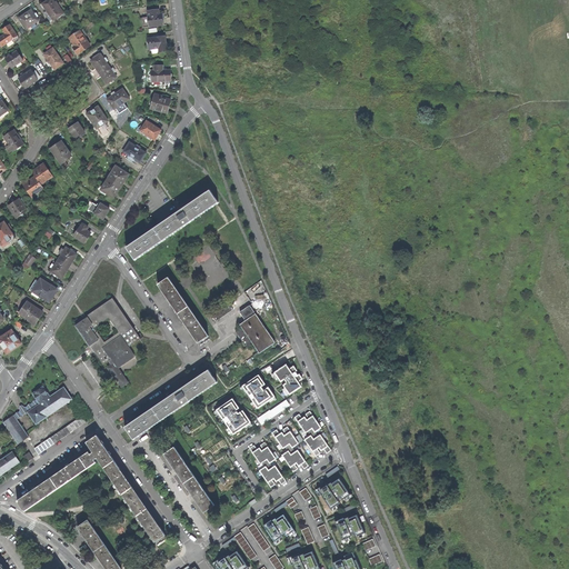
[(51,21),(63,13),(57,2),(55,2),(53,0),(46,0),(41,3),(47,11),(45,12),(51,21)]
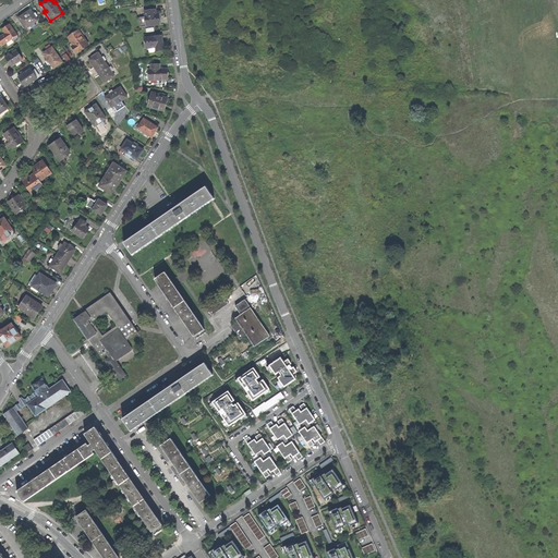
[(34,13),(31,9),(24,13),(19,17),(26,28),(29,25),(32,27),(36,24),(35,22),(38,20),(36,16),(38,15),(36,12),(34,13)]
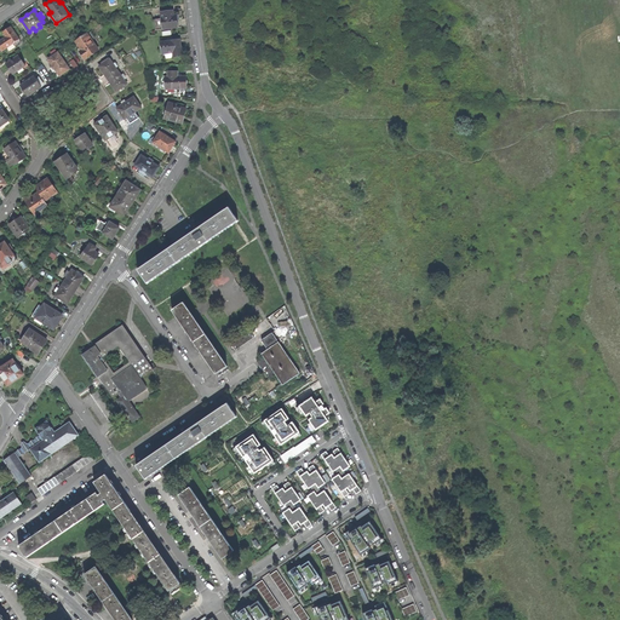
[(173,10),(161,12),(161,17),(155,18),(156,29),(178,27),(177,21),(176,15),(173,15),(173,10)]
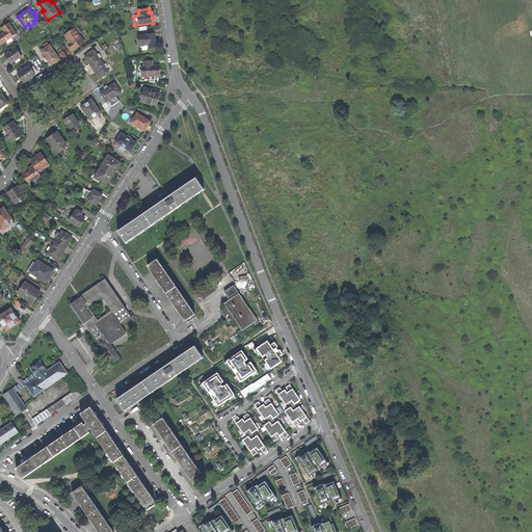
[(18,34),(9,22),(5,25),(2,26),(5,31),(0,34),(0,41),(1,43),(5,41),(7,44),(14,38),(12,37),(18,34)]
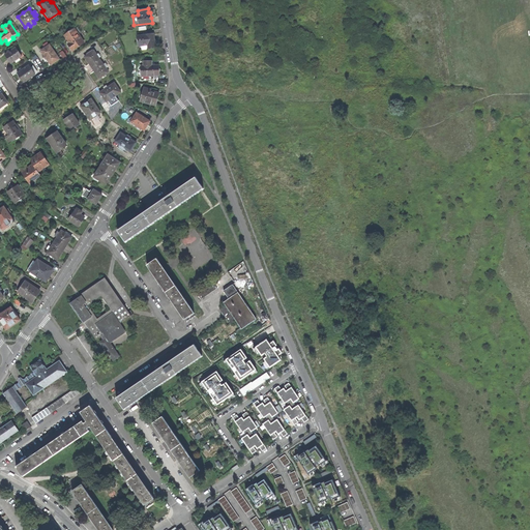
[(76,48),(84,41),(75,28),(65,34),(69,42),(68,43),(72,50),(76,48)]
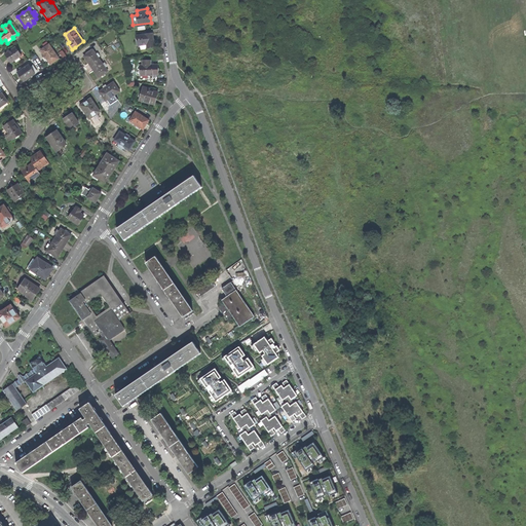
[(153,33),(138,35),(139,44),(147,42),(147,47),(154,46),(153,39),(153,33)]
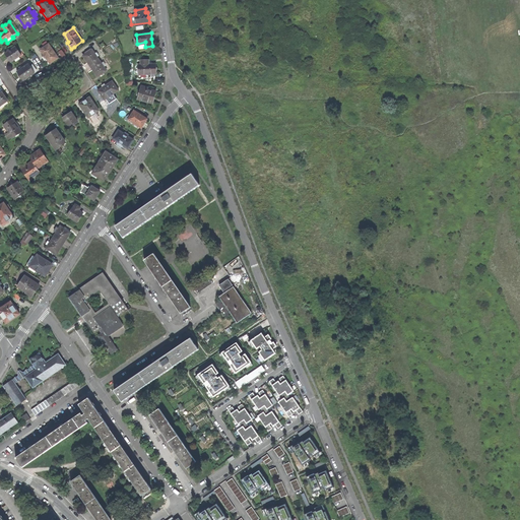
[(41,49),(50,63),(54,61),(58,58),(49,44),(41,49)]
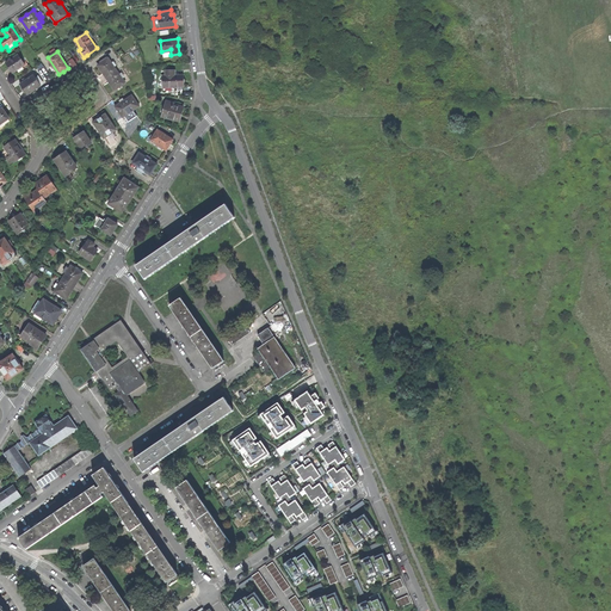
[(18,54),(6,62),(8,68),(12,73),(17,69),(18,72),(29,66),(26,62),(24,63),(18,54)]
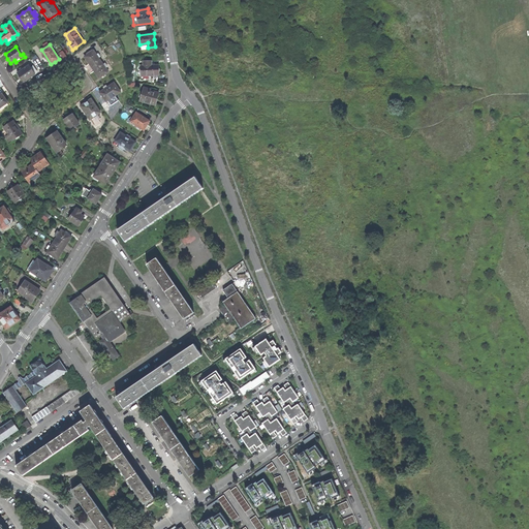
[(88,61),(92,66),(101,60),(94,51),(85,56),(88,61)]
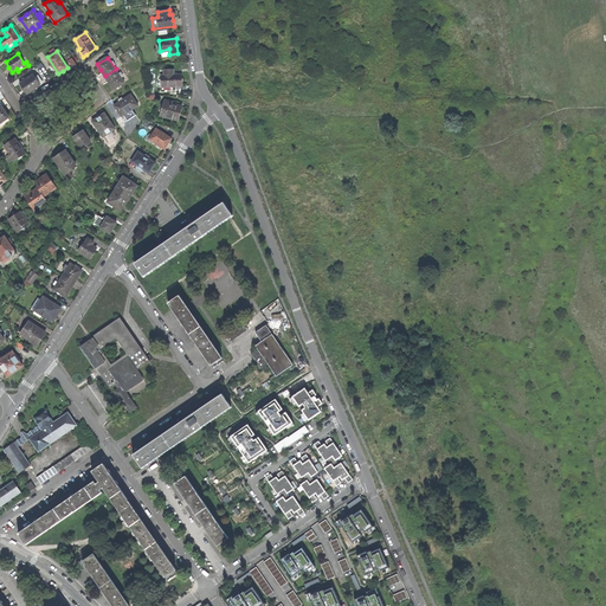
[(114,89),(124,82),(116,69),(105,76),(110,83),(114,89)]
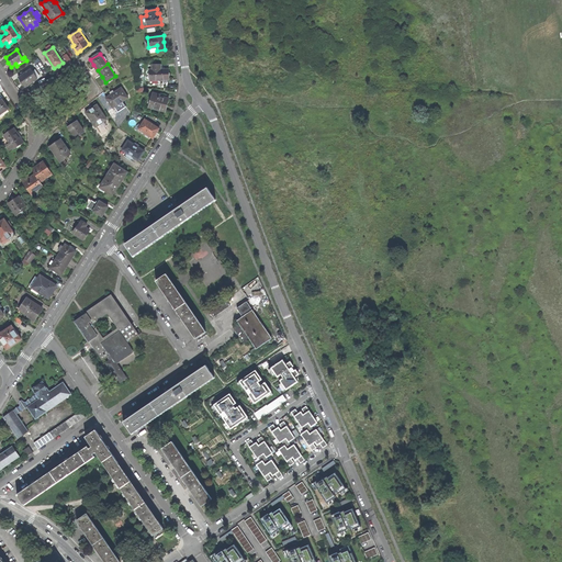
[(150,69),(150,80),(169,79),(169,74),(169,68),(161,68),(161,65),(153,65),(153,69),(150,69)]
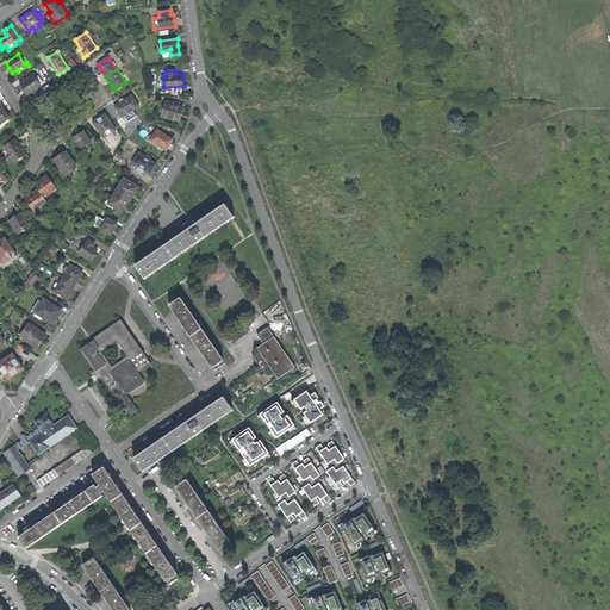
[(24,81),(20,83),(24,89),(27,94),(43,85),(39,79),(41,78),(38,75),(36,78),(33,74),(29,78),(27,78),(24,80),(24,81)]
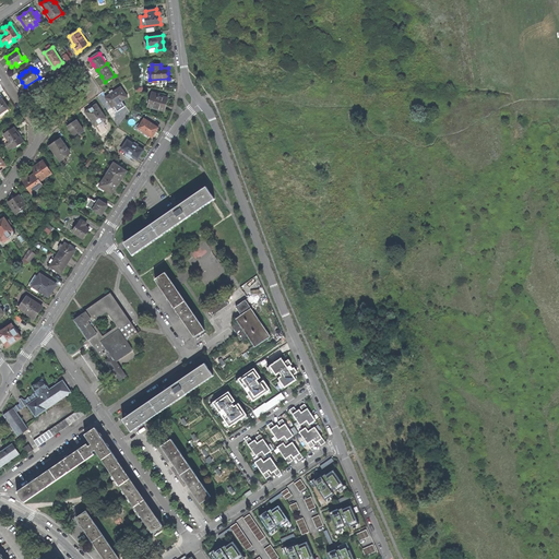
[(113,107),(115,106),(118,111),(126,106),(122,100),(128,97),(121,86),(109,95),(106,97),(113,107)]
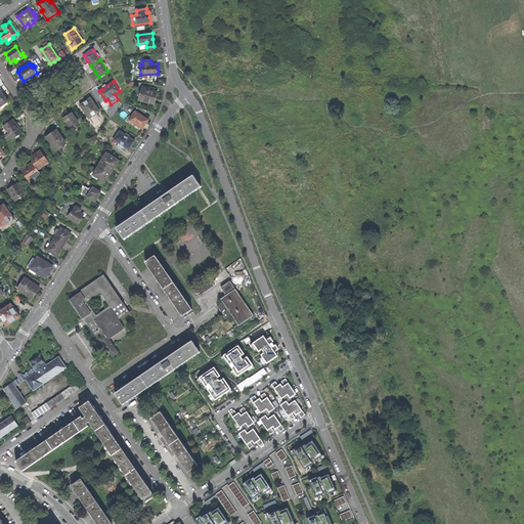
[(155,89),(148,87),(148,88),(142,87),(140,96),(143,97),(142,100),(155,103),(156,98),(158,92),(155,91),(155,89)]
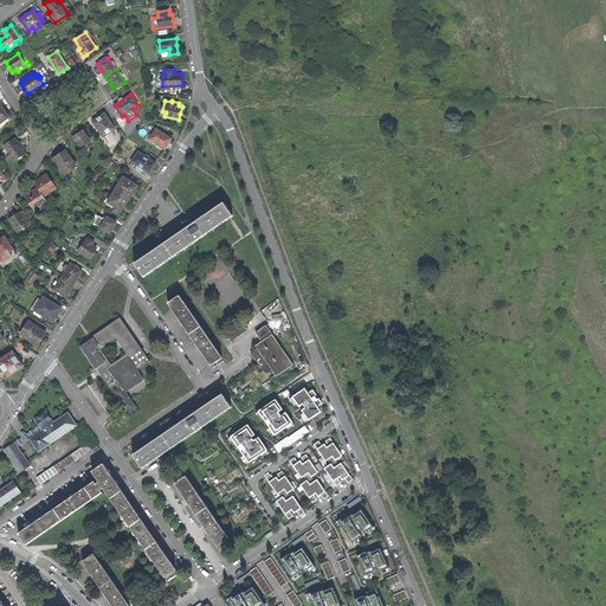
[(92,122),(103,137),(115,129),(105,114),(98,118),(92,122)]
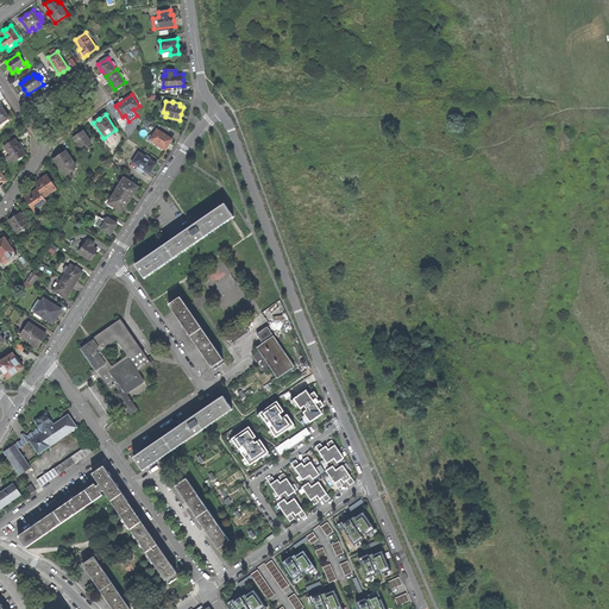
[(173,139),(158,130),(151,139),(165,150),(169,144),(173,139)]
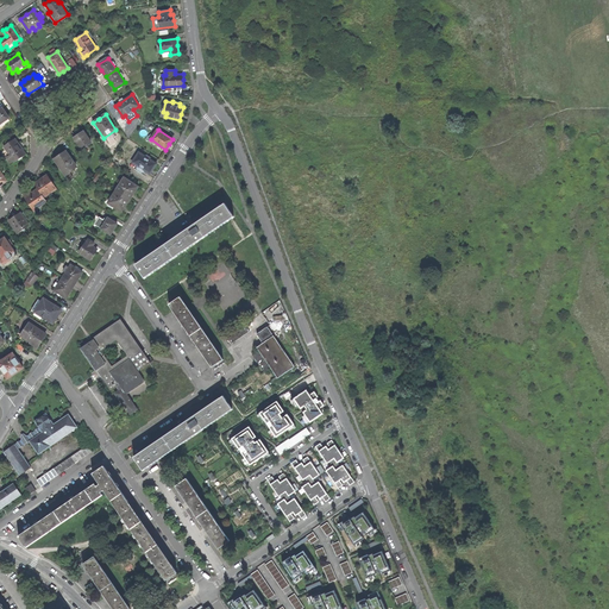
[(75,138),(82,149),(92,142),(85,131),(79,135),(75,138)]
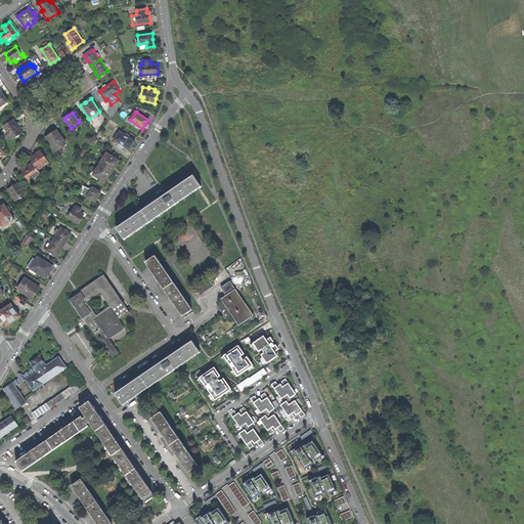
[(12,119),(3,126),(8,133),(5,135),(8,140),(11,138),(12,139),(22,133),(19,128),(17,125),(16,124),(15,123),(12,119)]
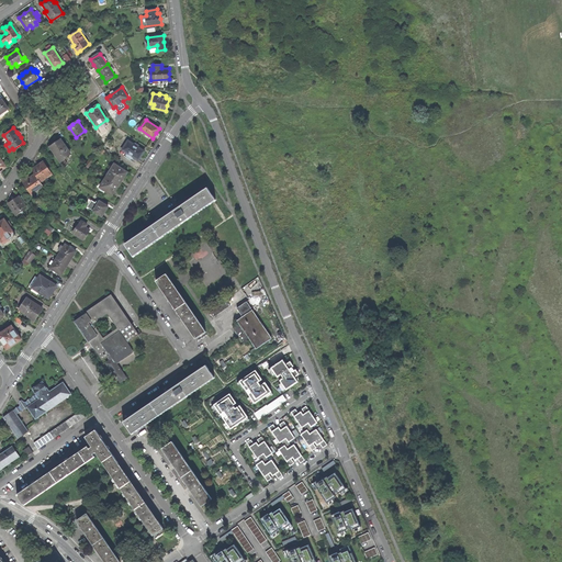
[(51,147),(60,161),(70,154),(62,139),(55,144),(51,147)]
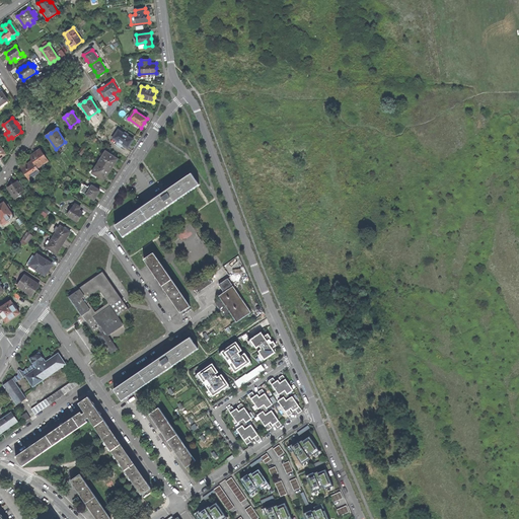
[(124,133),(119,130),(113,138),(118,142),(116,145),(121,148),(123,145),(128,148),(130,145),(131,143),(130,143),(133,139),(129,136),(124,133)]
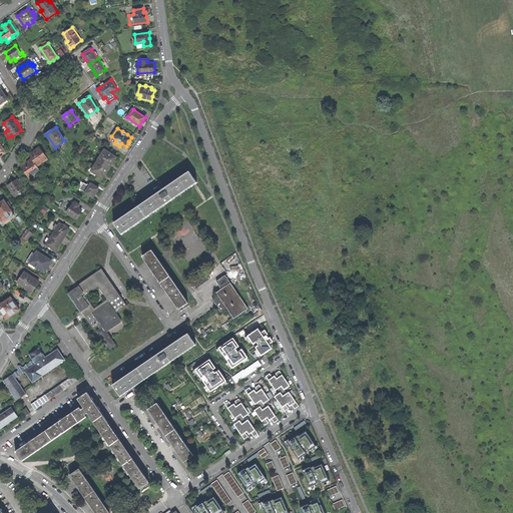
[(29,155),(32,159),(37,166),(47,159),(39,147),(34,151),(29,155)]
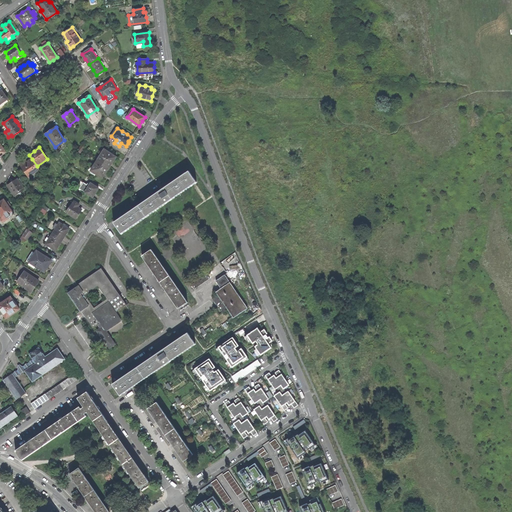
[(116,157),(105,149),(98,160),(109,167),(113,161),(116,157)]
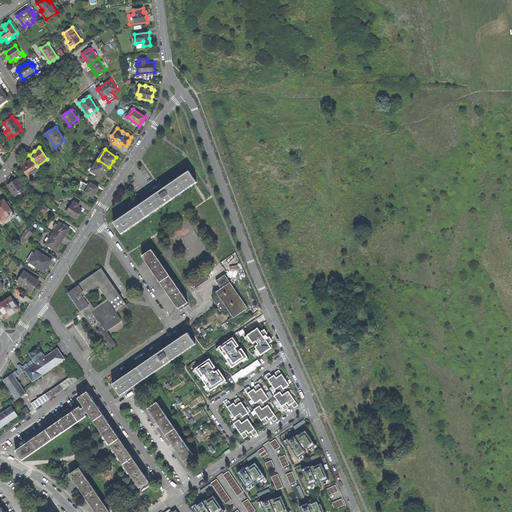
[(20,164),(29,177),(39,170),(37,166),(32,159),(27,162),(26,160),(22,162),(20,164)]
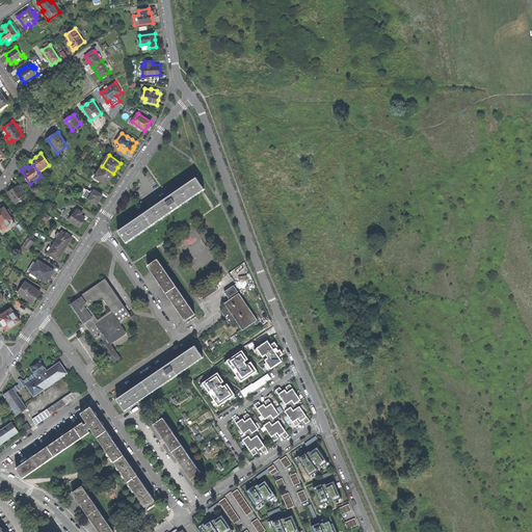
[(110,179),(113,174),(102,166),(97,174),(94,171),(90,178),(98,182),(99,180),(106,185),(110,179)]
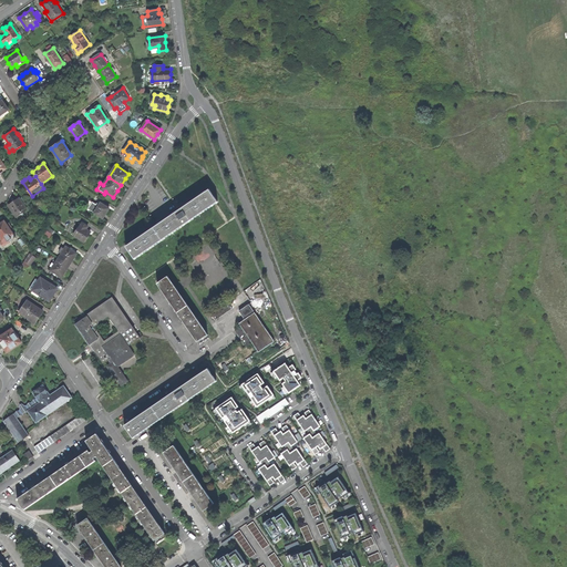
[(134,258),(218,202),(210,192),(184,209),(182,207),(178,210),(175,213),(177,215),(133,244),(132,243),(126,246),(134,258)]
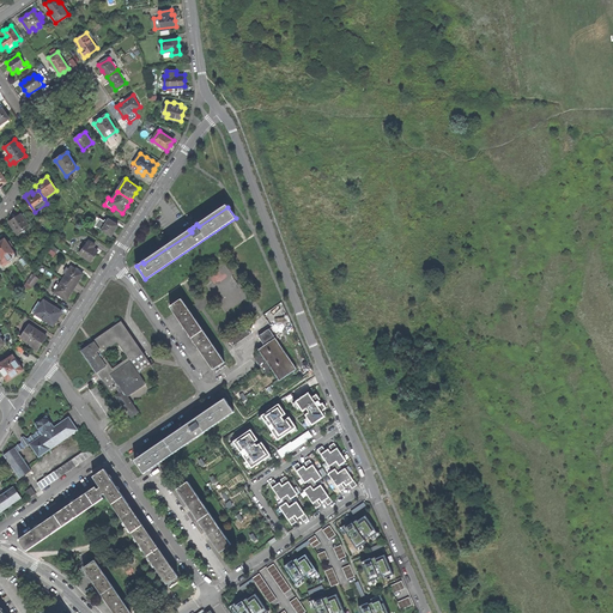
[(8,222),(18,235),(29,226),(20,213),(14,218),(8,222)]
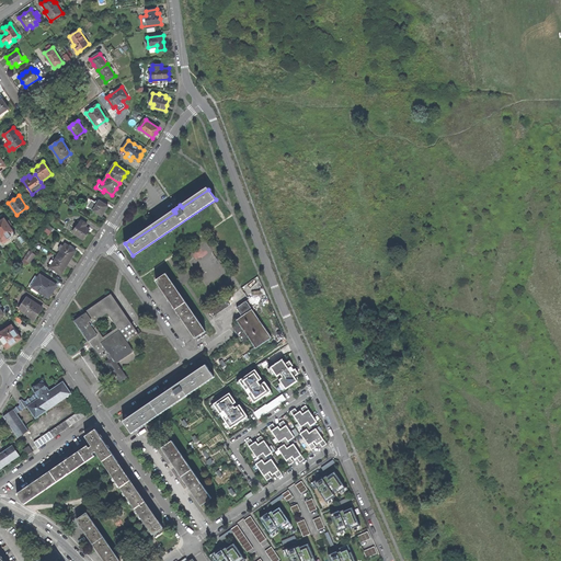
[(102,202),(100,201),(98,204),(91,199),(87,206),(102,216),(105,212),(109,206),(104,204),(104,203),(102,202)]
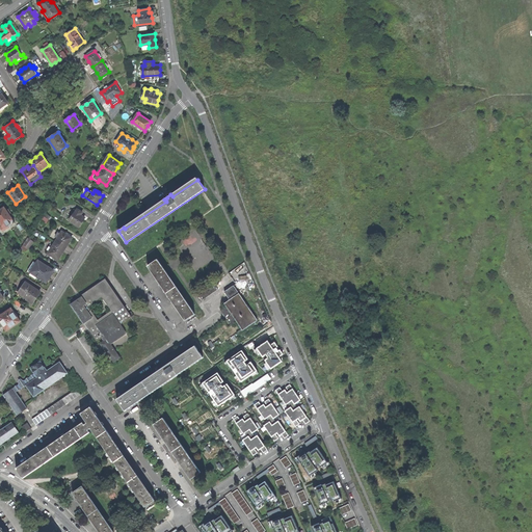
[(0,222),(2,227),(12,219),(4,207),(0,209),(0,222)]
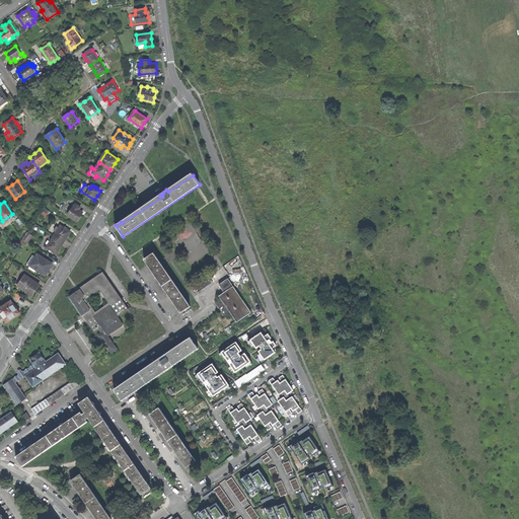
[(80,207),(76,204),(74,206),(73,206),(67,215),(77,221),(80,217),(83,212),(78,210),(80,207)]
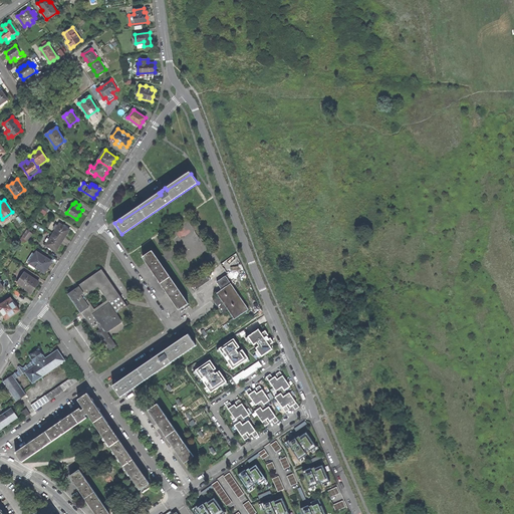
[(70,229),(60,223),(58,226),(56,224),(53,228),(56,229),(53,234),(63,240),(66,235),(70,229)]
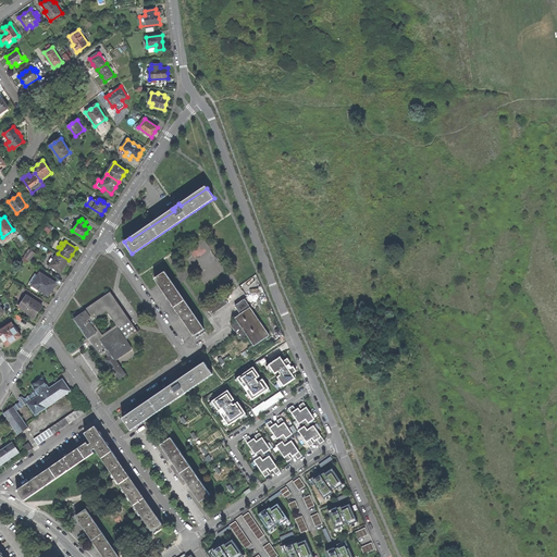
[(31,260),(33,256),(27,251),(24,256),(31,260)]
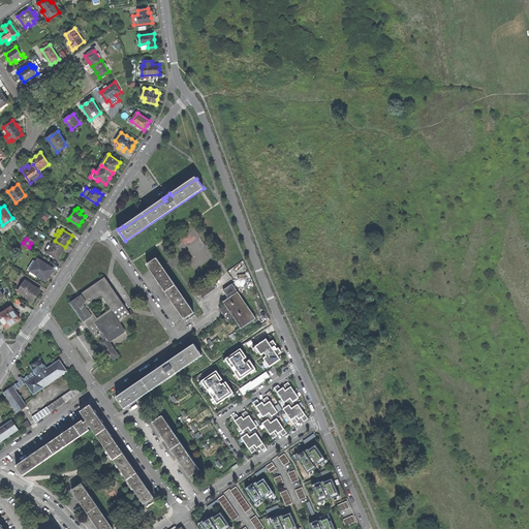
[(60,254),(65,247),(55,241),(52,246),(49,244),(47,247),(49,249),(48,251),(58,258),(60,254)]
